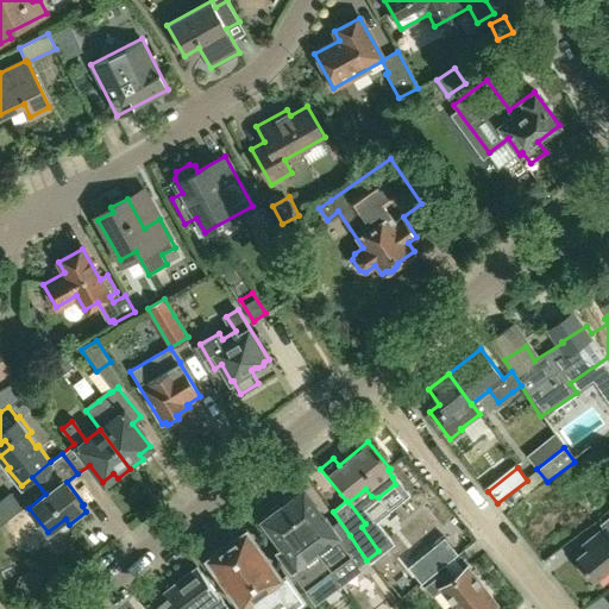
[(322,516),(322,518),(301,489),(281,504),(303,534),(302,535),(330,572),(350,557),(357,566),(366,560),(343,528),(336,534),(322,516)]
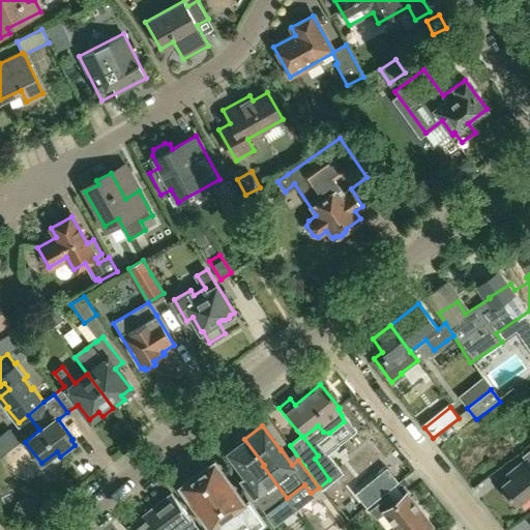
[(9,430),(0,436),(0,454),(19,442),(9,430)]
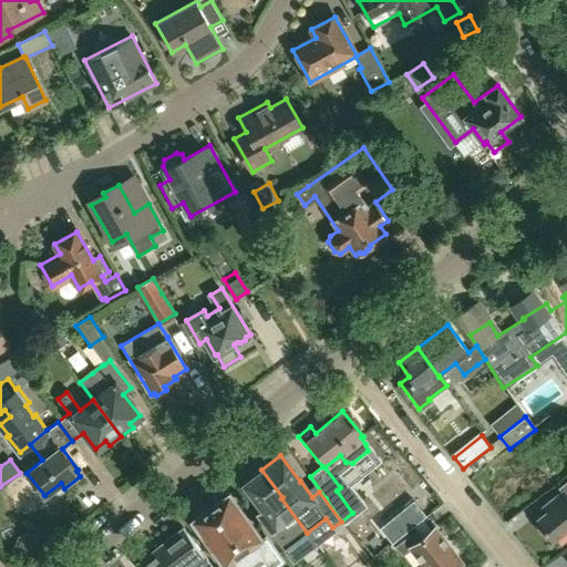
[(282,497),(261,470),(243,485),(261,511),(257,515),(284,550),(307,533),(281,498),(282,497)]
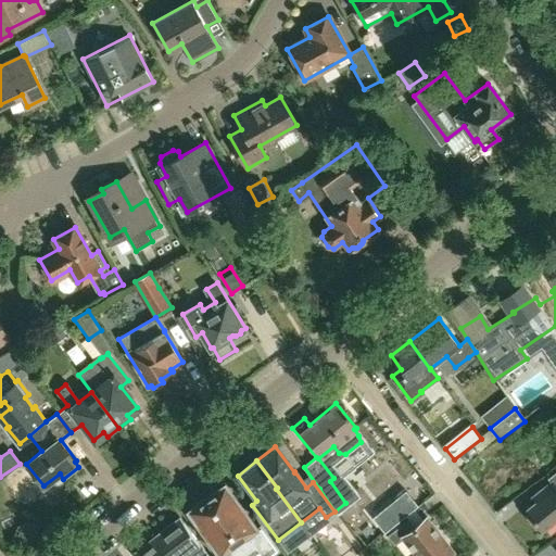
[(555,471),(548,478),(552,482),(541,491),(545,495),(526,510),(542,529),(555,517),(555,471)]
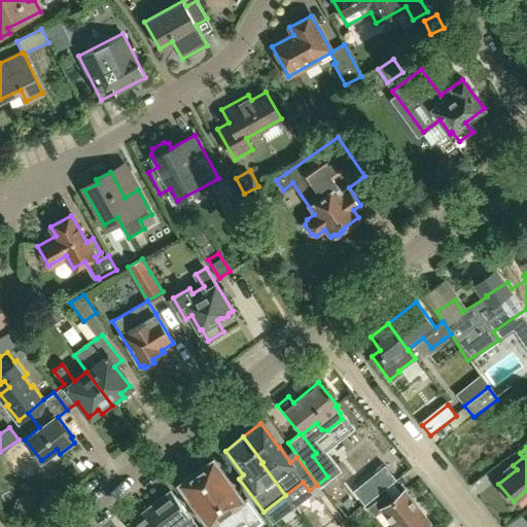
[(253,526),(261,521),(247,500),(242,503),(212,460),(180,483),(205,518),(207,516),(214,526),(237,526),(244,523),(246,526),(253,526)]
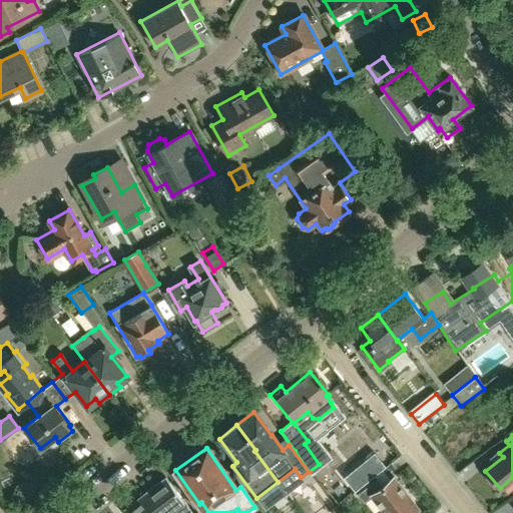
[(373,495),(386,512),(413,512),(418,510),(395,478),(383,486),(379,479),(359,494),(365,501),(373,495)]
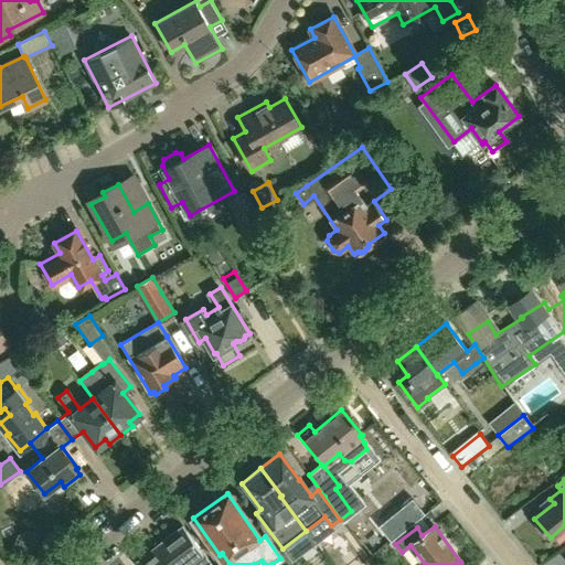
[(210,564),(182,528),(156,547),(169,564),(210,564)]
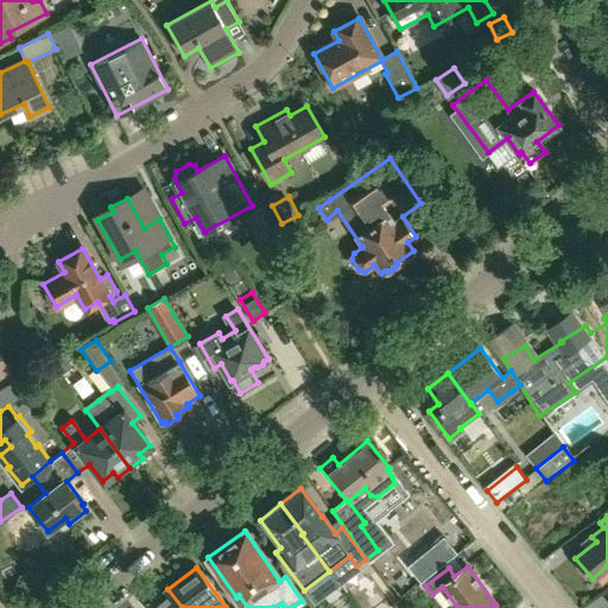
[(182,607),(168,589),(147,605),(149,607),(182,607)]
